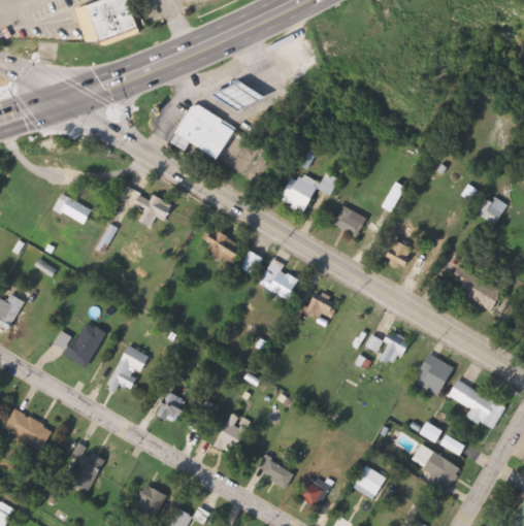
[(130,0),(140,33),(101,45),(89,5),(105,0),(130,0)]
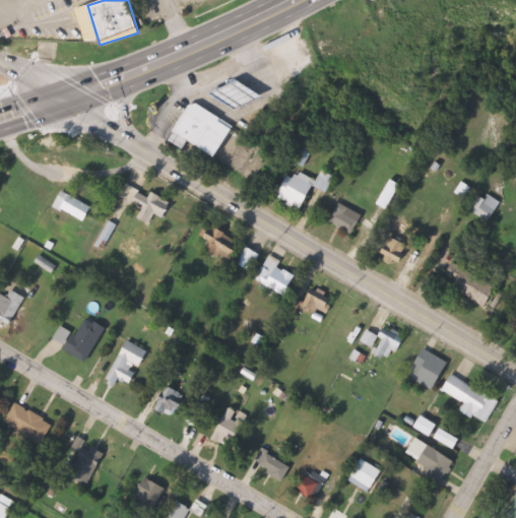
[(231,80),(202,95),(227,113),(255,98),(231,80)]
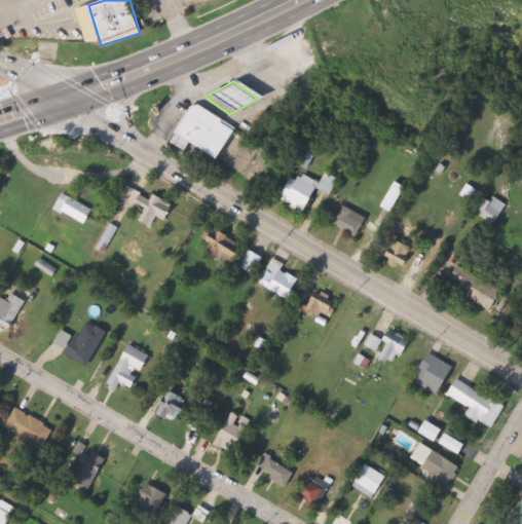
[(161,141),(187,102),(228,128),(209,159),(183,144),(178,152),(161,141)]
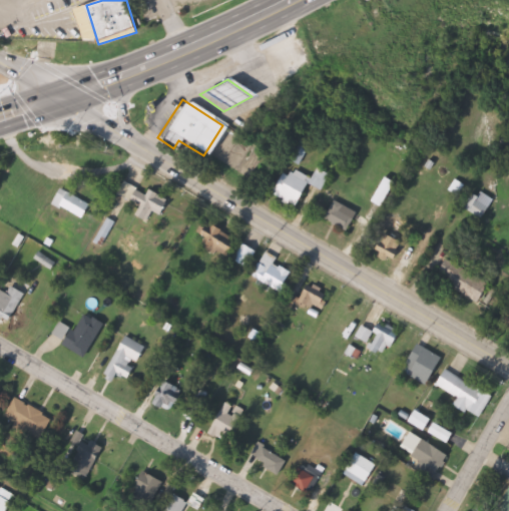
[(322,188),(307,182),(298,203),(273,193),(285,165),(312,176),(316,167),(329,172),(322,188)]
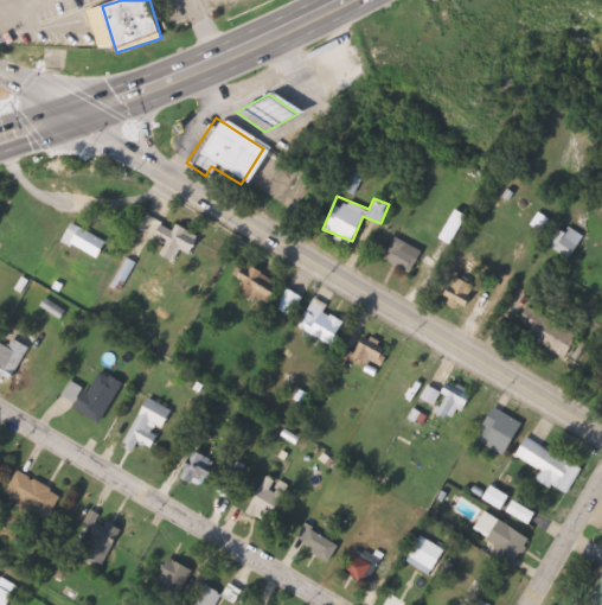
[(61,240),(69,222),(107,241),(98,258),(61,240)]
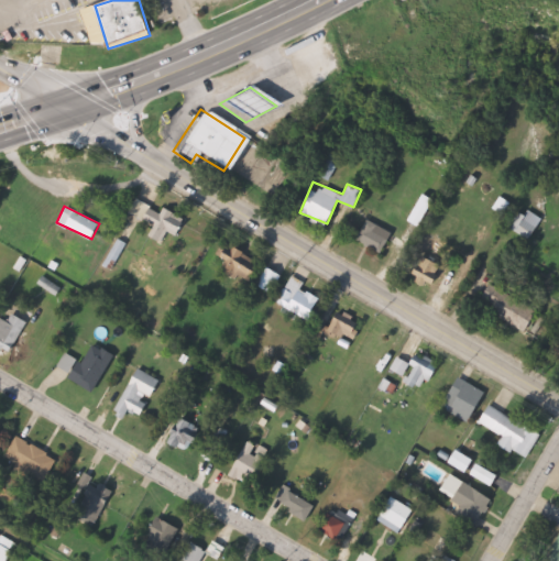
[(529,240),(506,226),(519,206),(543,220),(529,240)]
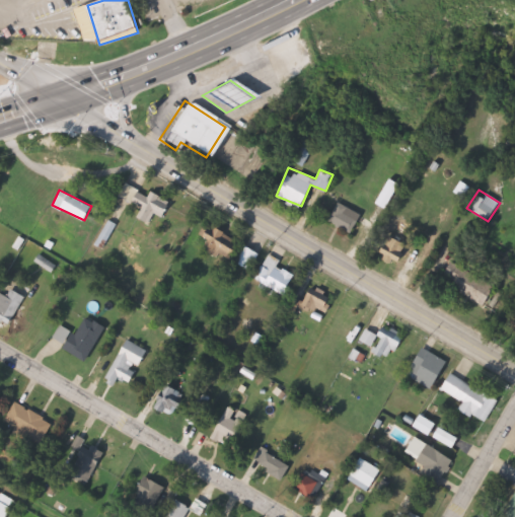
[(155,194),(169,202),(161,217),(153,213),(148,223),(137,217),(142,207),(132,202),(138,191),(153,199),(155,194)]
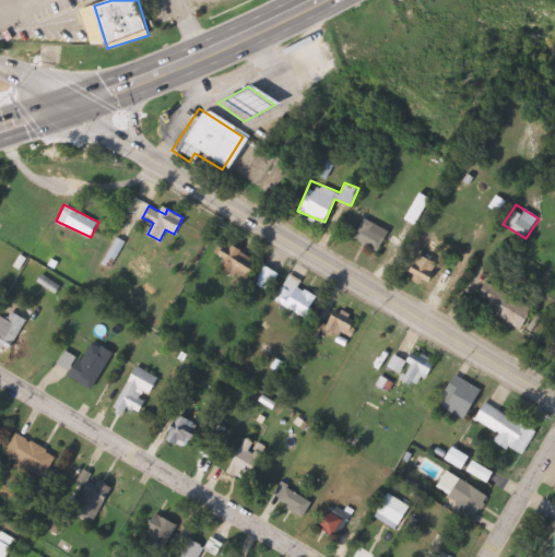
[(389,229),(378,251),(352,238),(363,216),(389,229)]
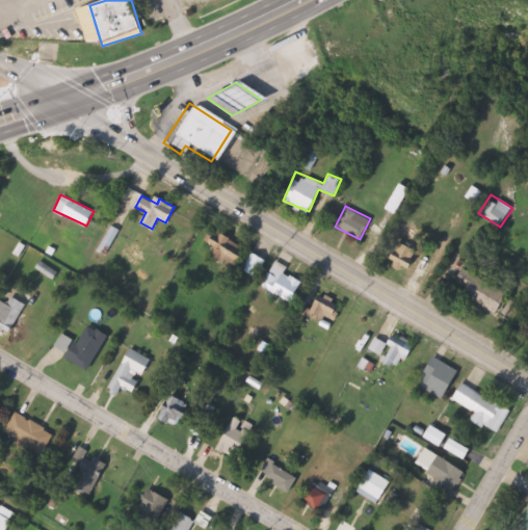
[(205,252),(214,232),(246,247),(237,267),(205,252)]
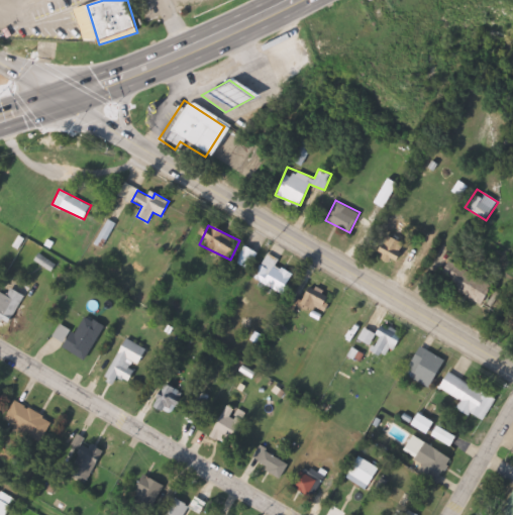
[(258,251),(247,270),(233,262),(242,243),(258,251)]
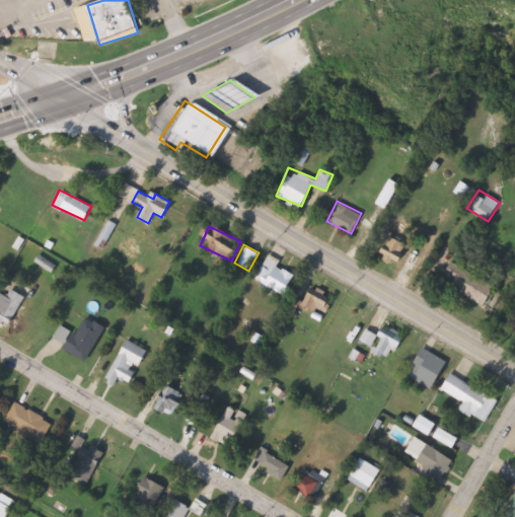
[(278,266),(294,270),(289,290),(258,283),(265,254),(279,259),(278,266)]
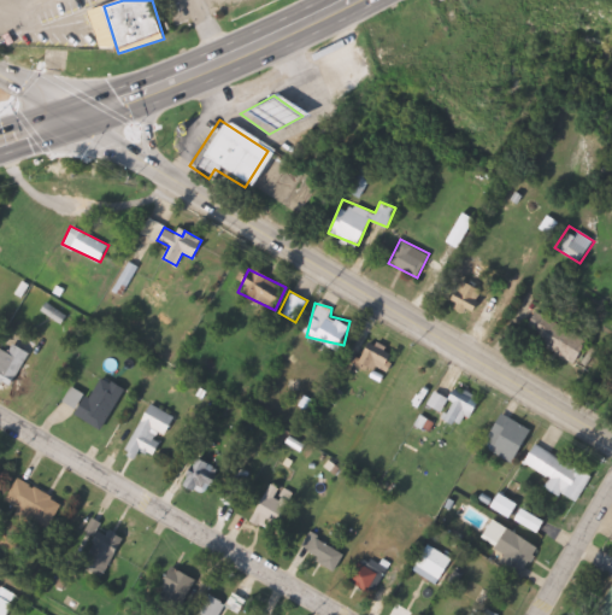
[(527,347),(531,338),(522,333),(533,311),(587,343),(575,363),(549,349),(545,357),(527,347)]
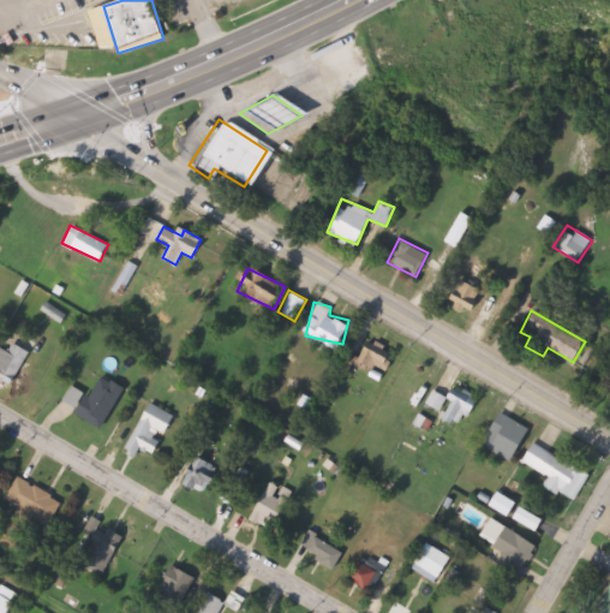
[(29,352),(7,385),(0,379),(0,347),(4,350),(11,340),(29,352)]
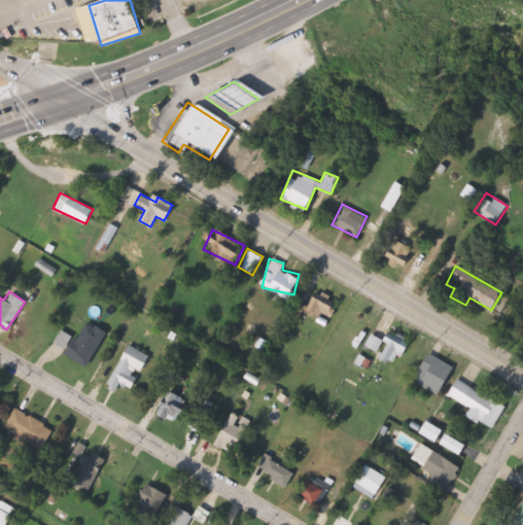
[(327,319),(306,308),(314,292),(336,304),(327,319)]
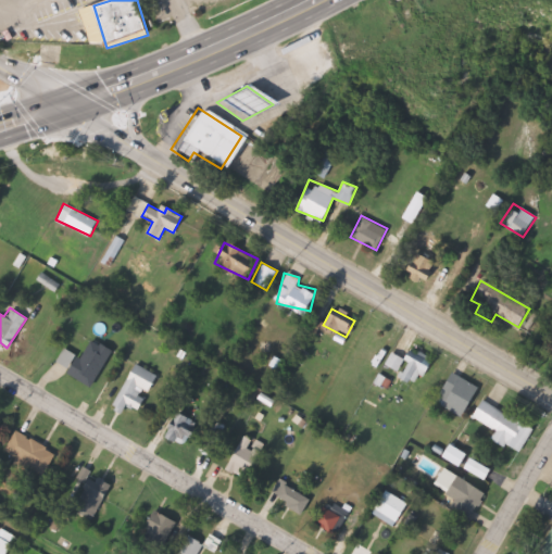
[(62,348),(80,356),(90,339),(110,349),(91,386),(53,365),(62,348)]
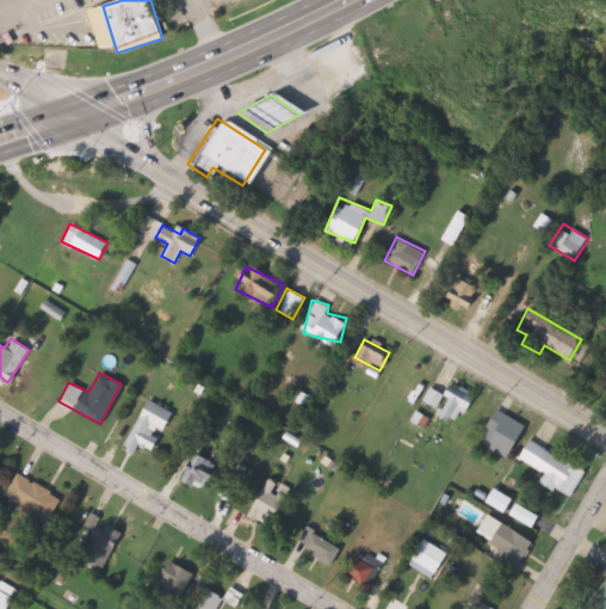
[(430,408),(449,380),(474,397),(455,425),(430,408)]
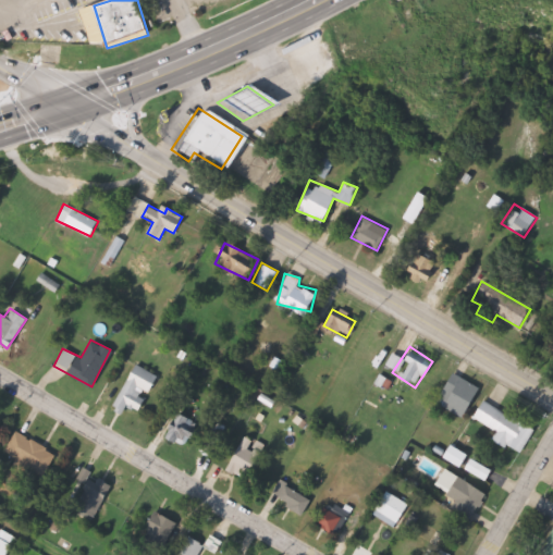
[(137,410),(127,404),(122,414),(110,407),(135,364),(157,377),(137,410)]
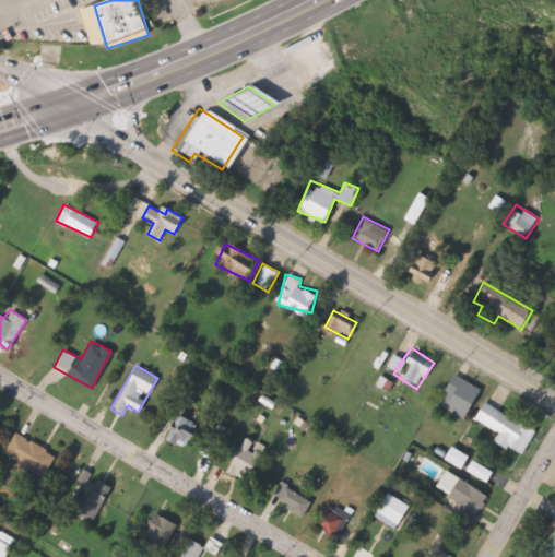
[(435,403),(453,372),(481,389),(463,419),(435,403)]
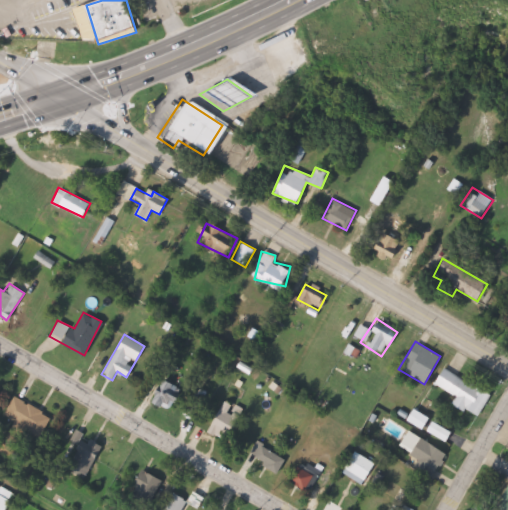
[(433,384),(441,367),(490,392),(477,417),(450,403),(454,395),(433,384)]
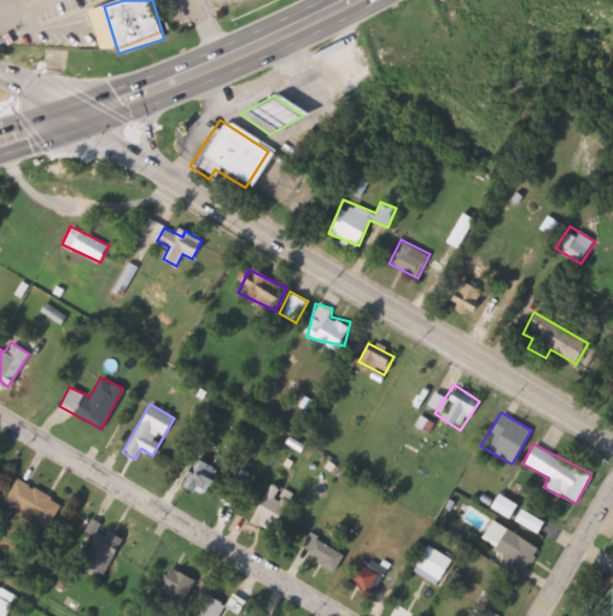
[(182,486),(194,458),(220,468),(208,497),(182,486)]
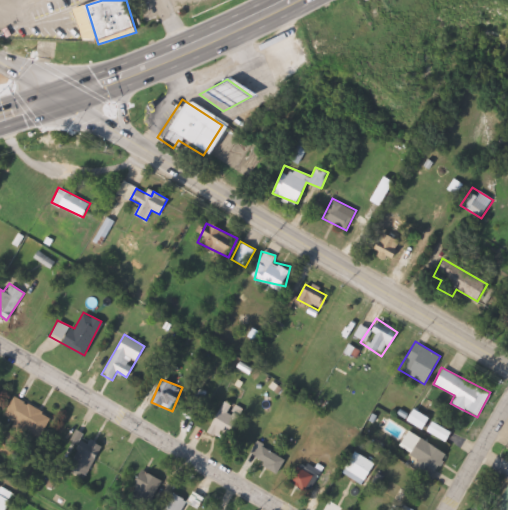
[(206,392),(190,418),(180,412),(196,386),(206,392)]
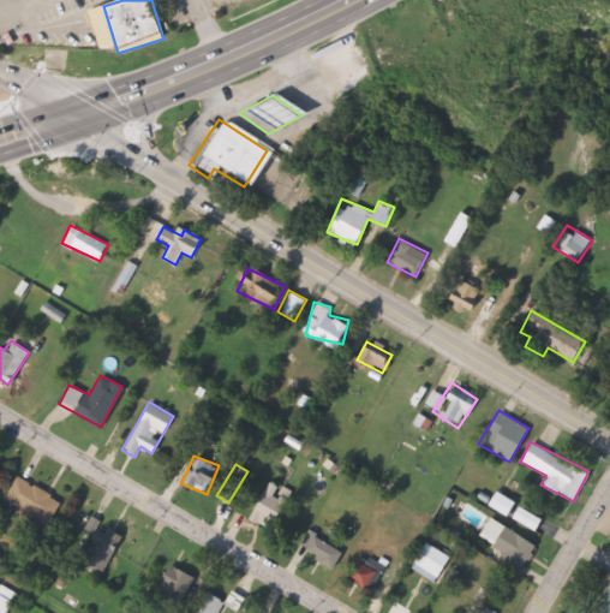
[(63,501),(48,524),(31,515),(25,525),(12,517),(18,507),(4,498),(17,475),(63,501)]
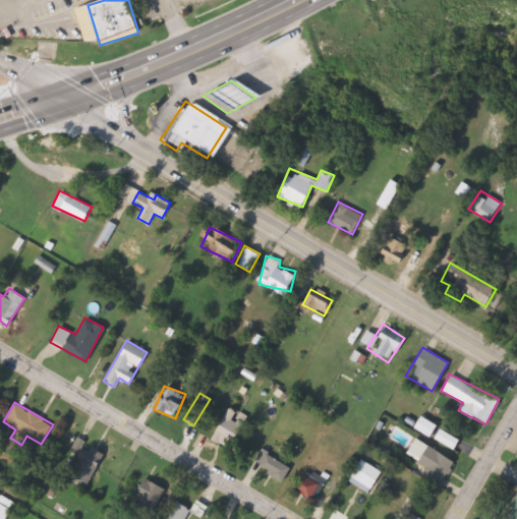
[(225,416),(242,429),(227,449),(210,437),(225,416)]
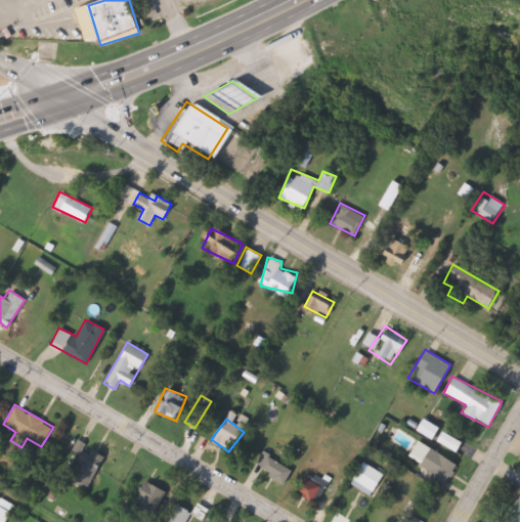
[(74,455),(88,444),(103,464),(82,481),(77,475),(84,468),(74,455)]
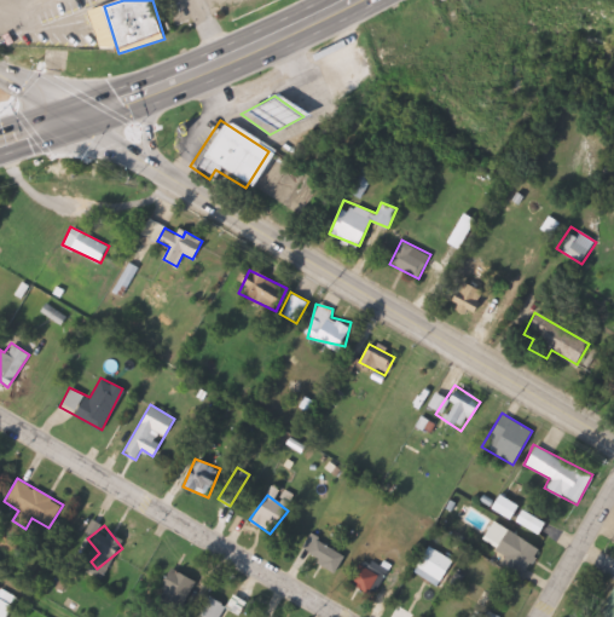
[(503,555),(492,549),(505,529),(538,547),(520,576),(499,563),(503,555)]
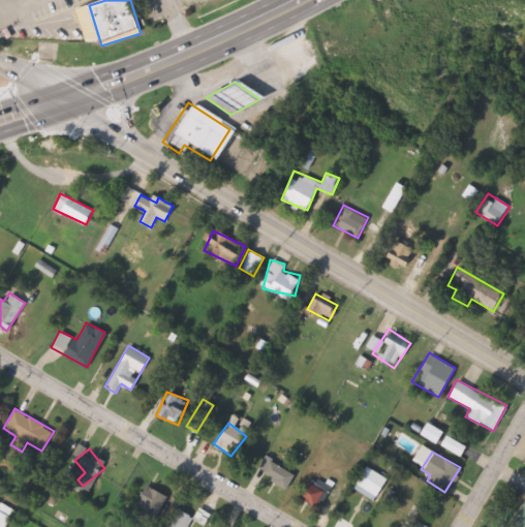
[(295,474),(285,488),(255,468),(265,455),(295,474)]
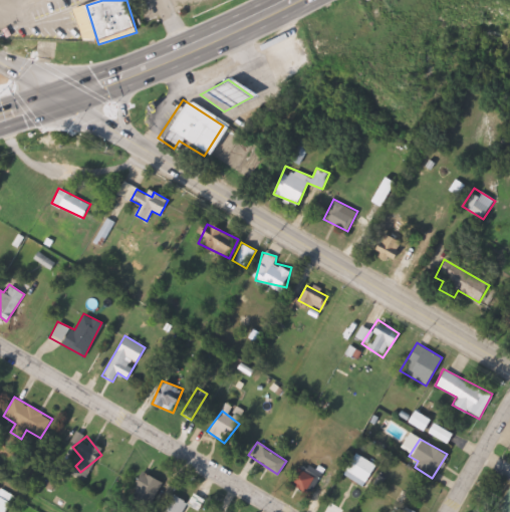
[(344,469),(355,452),(374,464),(360,487),(347,479),(350,473),(344,469)]
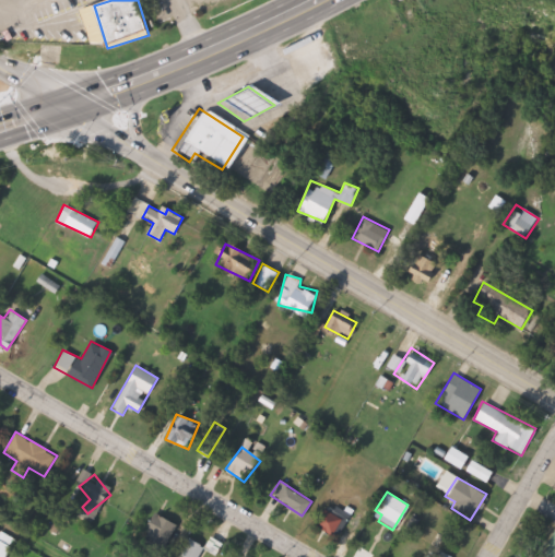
[(332,535),(314,524),(323,506),(343,517),(332,535)]
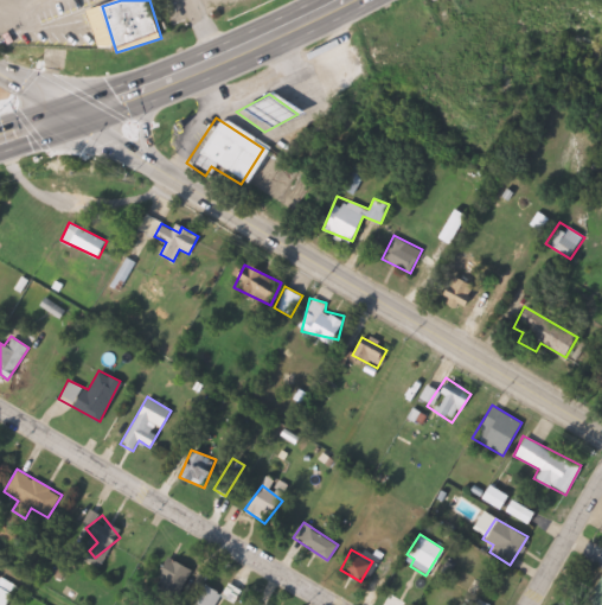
[(149,590),(166,556),(190,568),(173,603),(149,590)]
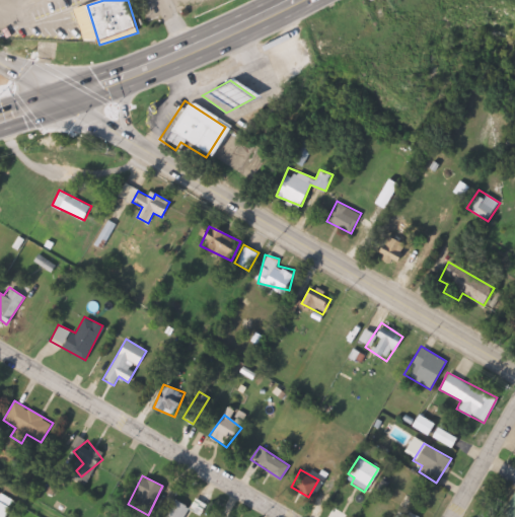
[(163,516),(175,498),(190,506),(182,516),(163,516)]
